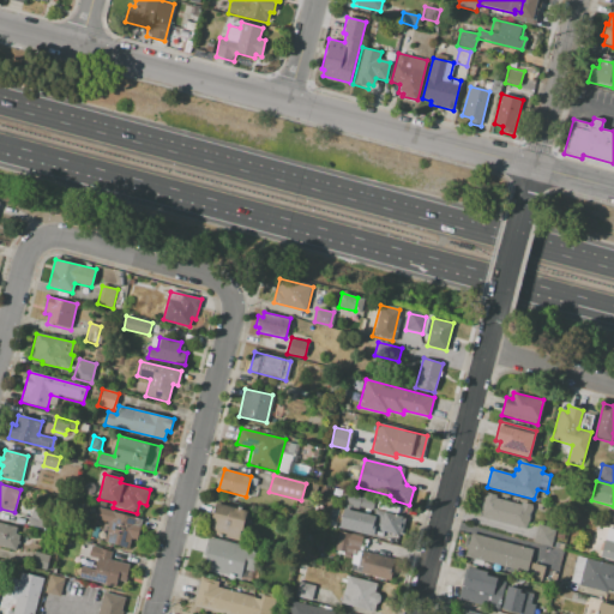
[(342,492),(374,500),(372,510),(339,503),(342,492)]
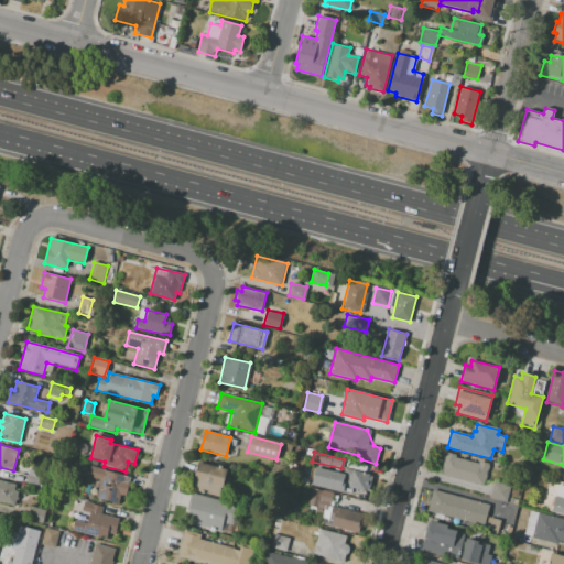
[(446,452),(457,455),(456,458),(478,464),(479,462),(489,464),(483,486),(441,474),(446,452)]
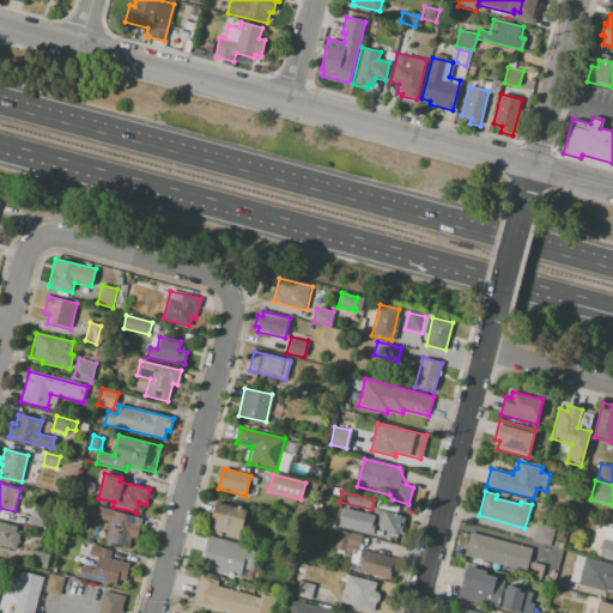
[(216,503),(247,511),(238,540),(213,533),(217,519),(212,517),(216,503)]
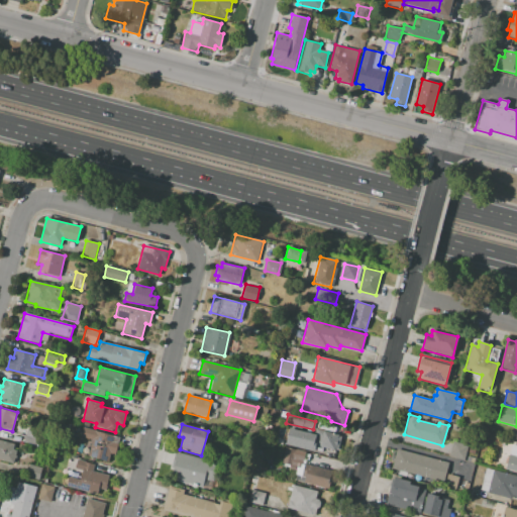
[(285,444),(289,427),(314,433),(315,428),(341,435),(338,450),(316,445),(314,451),(285,444)]
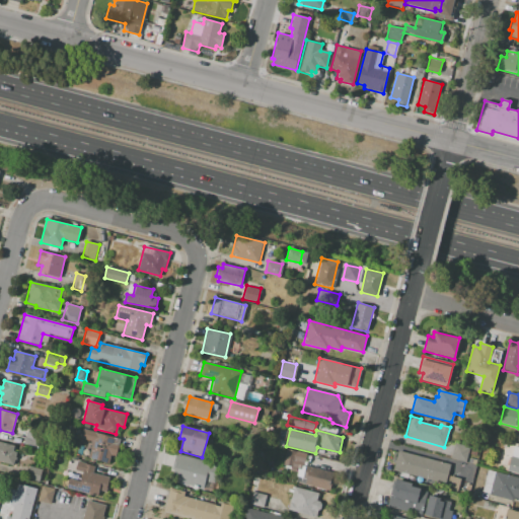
[(83,430),(114,437),(112,444),(118,446),(115,456),(110,455),(108,463),(88,458),(92,441),(80,438),(83,430)]
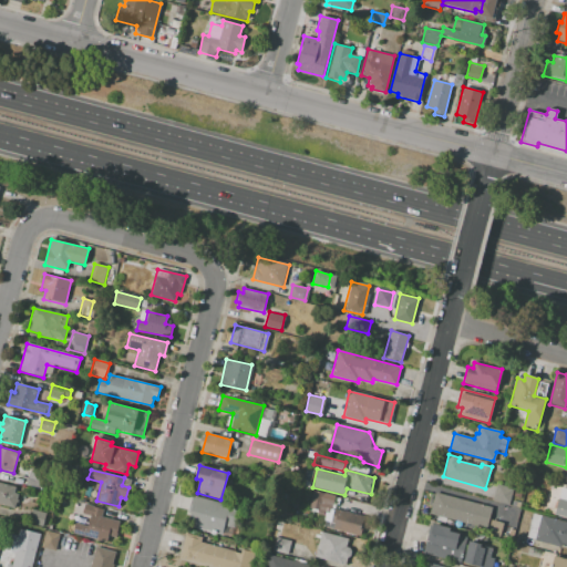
[(28,471),(41,473),(38,487),(26,484),(28,471)]
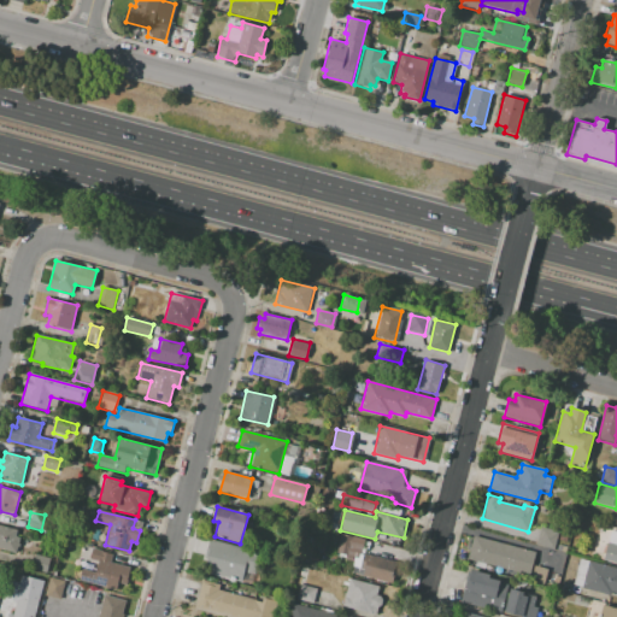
[(0,526),(13,529),(11,539),(19,541),(16,553),(0,550),(0,526)]
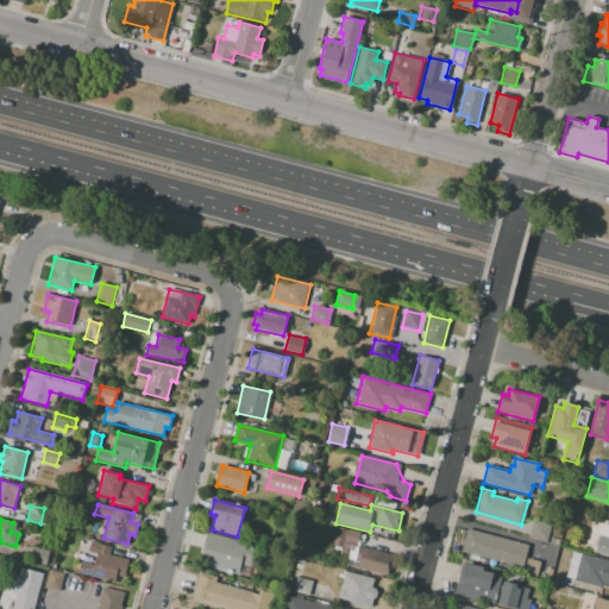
[(534,521),(551,525),(546,542),(529,538),(534,521)]
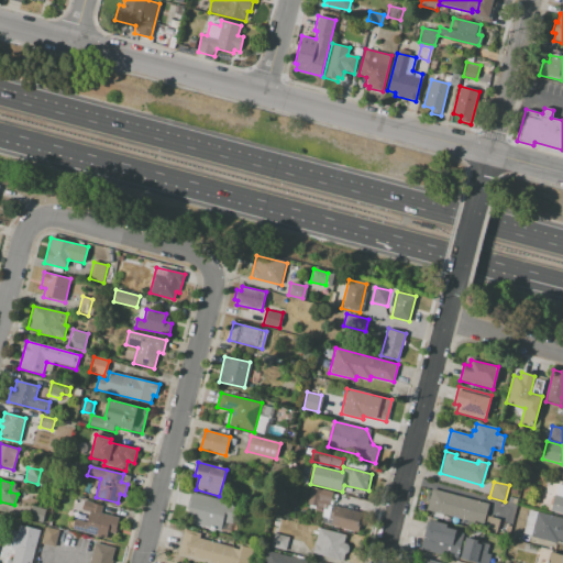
[(326,508),(330,492),(310,486),(306,503),(326,508)]
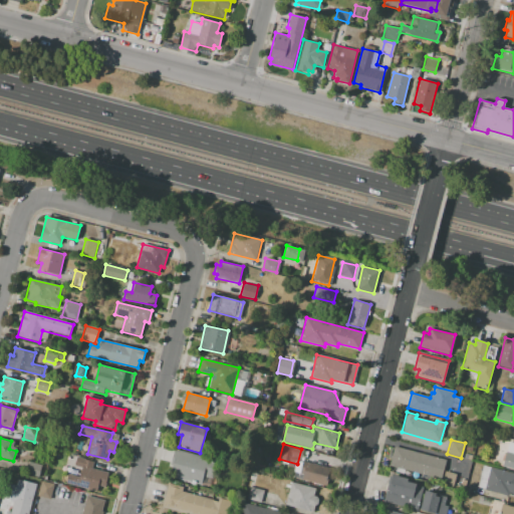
[(395,447),(446,460),(441,479),(390,466),(395,447)]
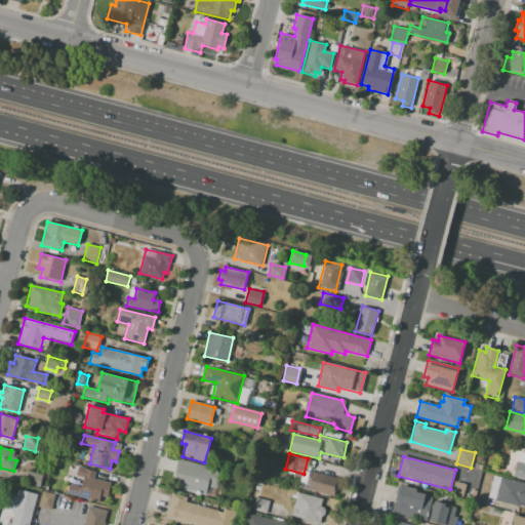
[(177,459),(221,470),(217,488),(208,486),(206,495),(174,487),(176,479),(173,478),(177,459)]
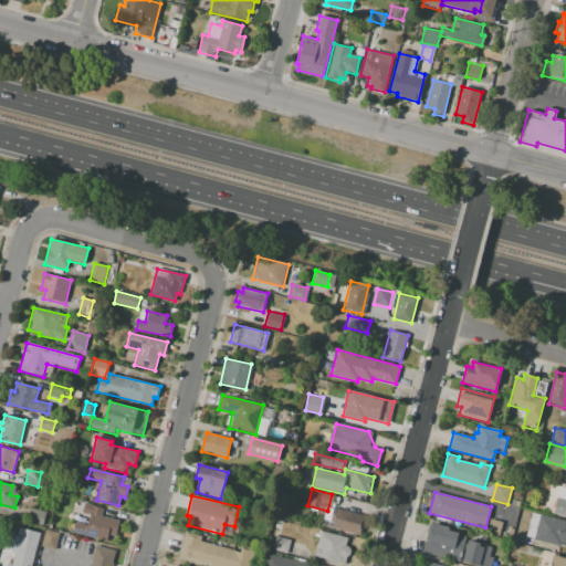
[(565,500),(557,498),(553,513),(565,516),(565,500)]
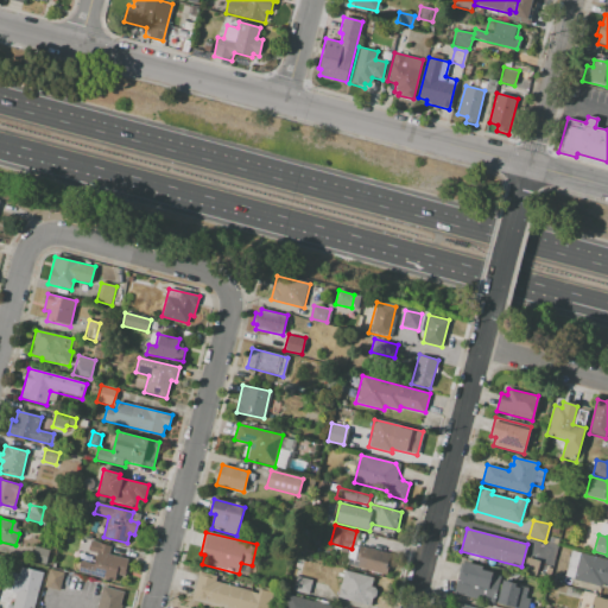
[(90,542),(111,546),(108,553),(128,558),(125,576),(115,574),(113,581),(77,572),(81,561),(86,562),(90,542)]
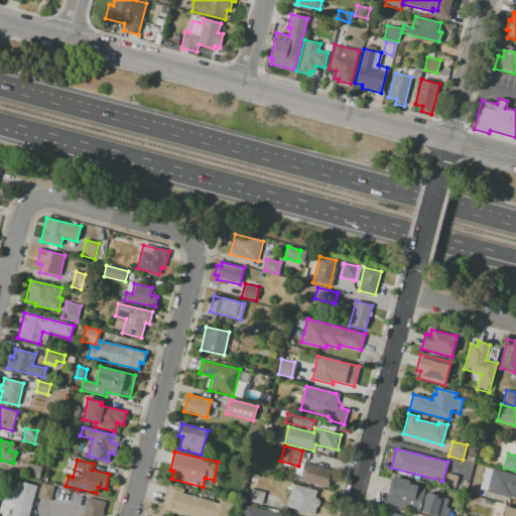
[(29,465),(40,467),(38,480),(26,477),(29,465)]
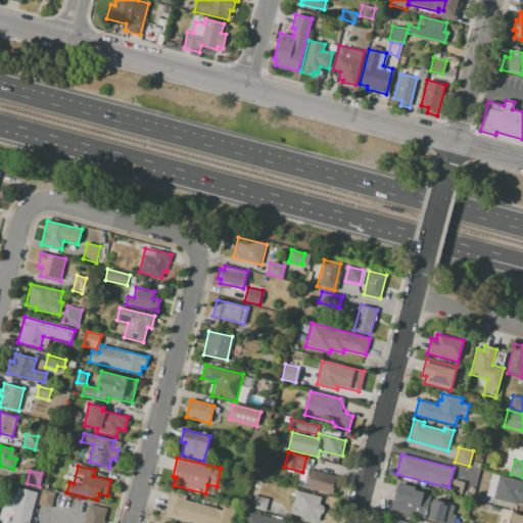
[(312,471),(335,476),(331,494),(306,488),(312,471)]
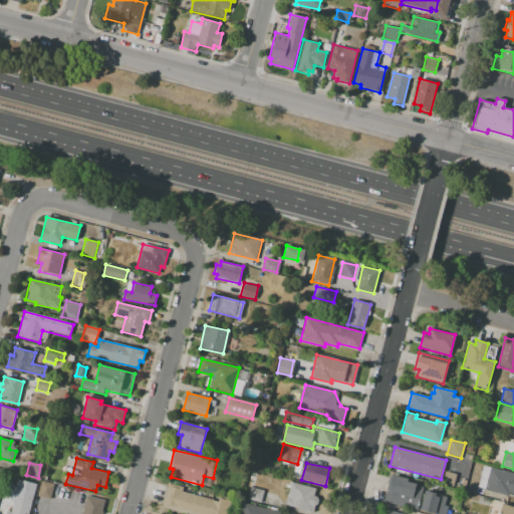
[(482,466),(491,468),(485,490),(477,488),(482,466)]
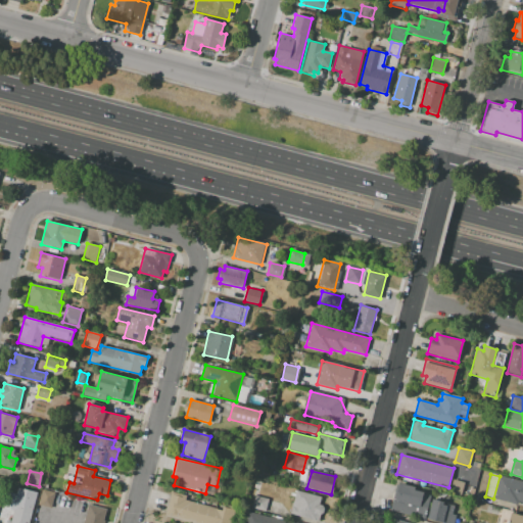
[(500,476),(522,481),(522,502),(520,502),(519,505),(493,498),(500,476)]
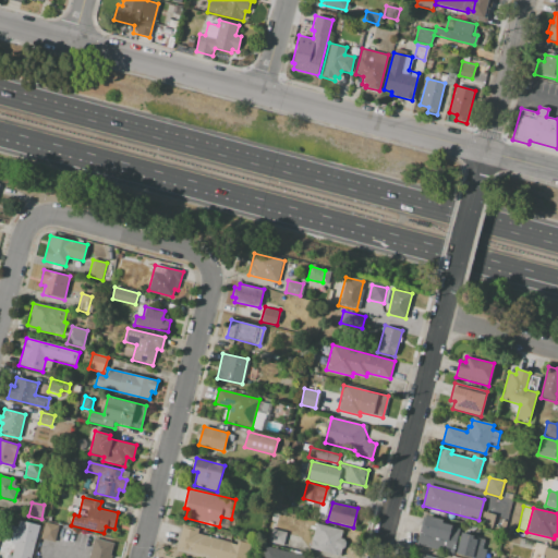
[(483,511),(496,514),(493,529),(480,525),(483,511)]
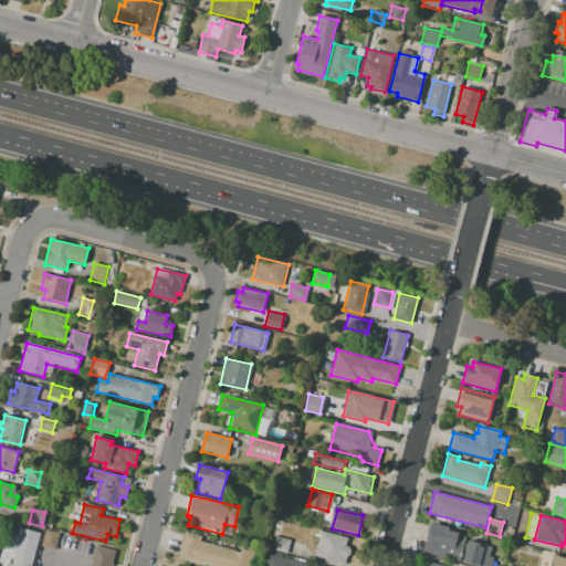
[(431,523),(470,533),(468,541),(490,546),(488,556),(493,557),(490,565),(475,565),(422,553),(426,540),(428,540),(431,523)]
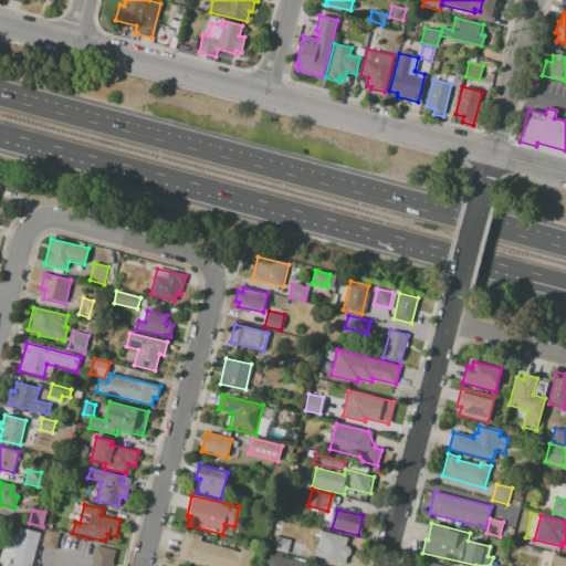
[(45,530),(59,533),(54,551),(41,547),(45,530)]
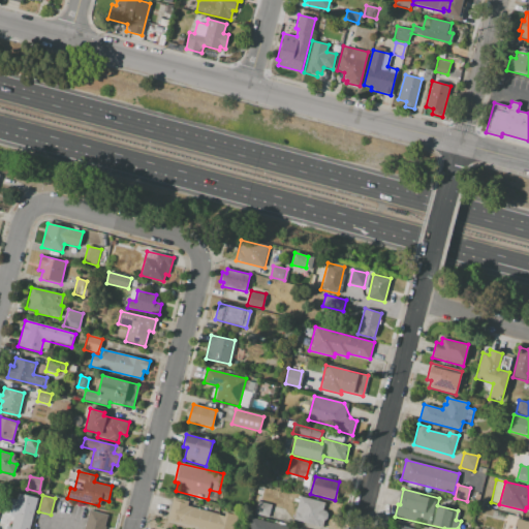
[(300,497),(324,503),(322,510),(328,512),(323,528),(293,520),(300,497)]
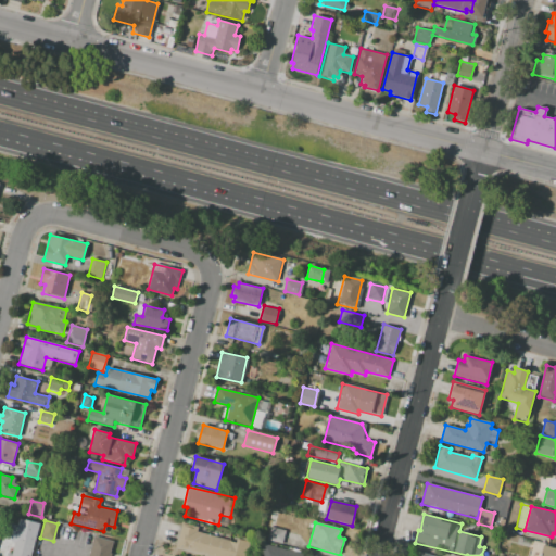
[(182,523),(176,546),(212,555),(247,555),(251,541),(237,538),(236,542),(198,532),(199,528),(182,523)]
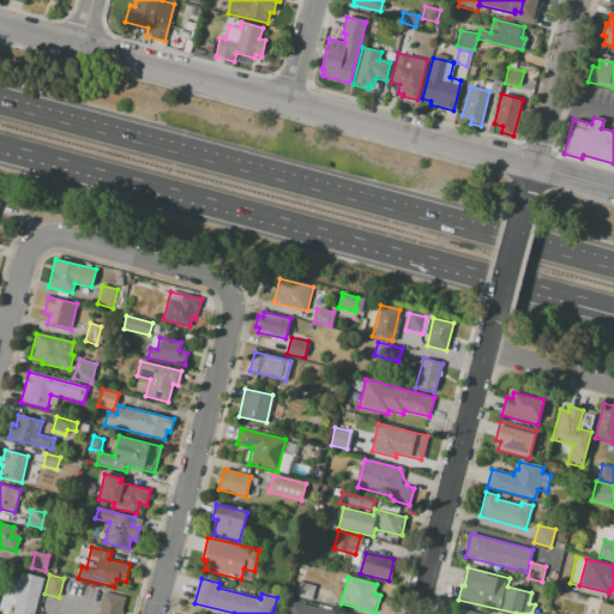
[(16,582),(41,588),(32,613),(6,613),(7,611),(12,612),(16,599),(11,597),(16,582)]
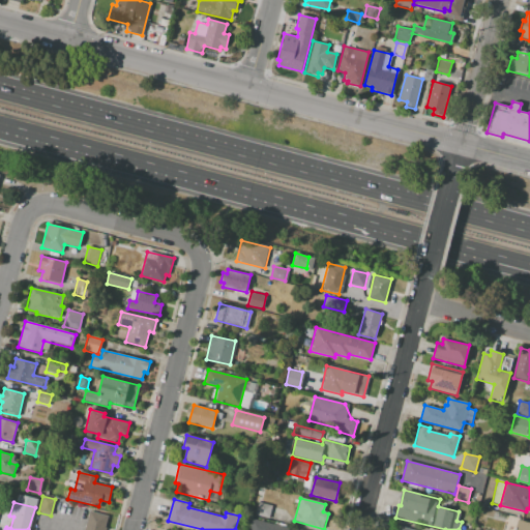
[(258,502),(271,505),(268,518),(255,514),(258,502)]
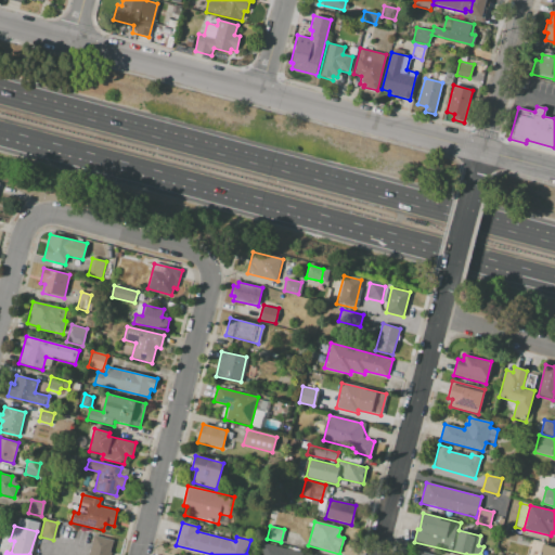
[(108,554),(113,541),(93,536),(88,554),(108,554)]
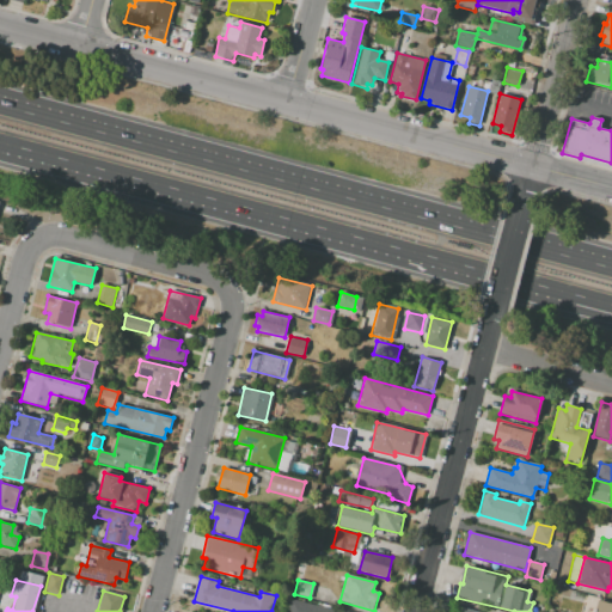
[(288,611),(292,600),(340,611),(288,611)]
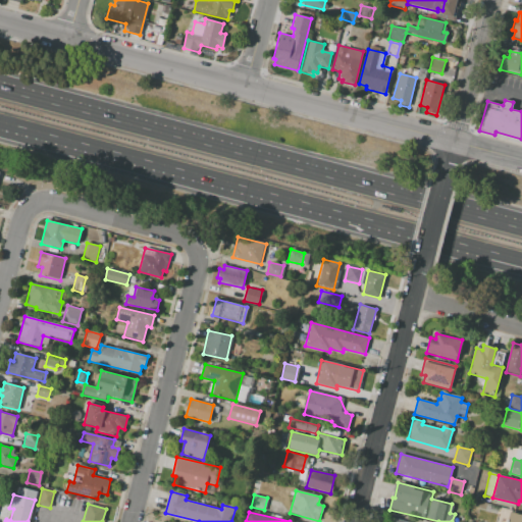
[(507,521),(510,512),(521,514),(521,521),(507,521)]
